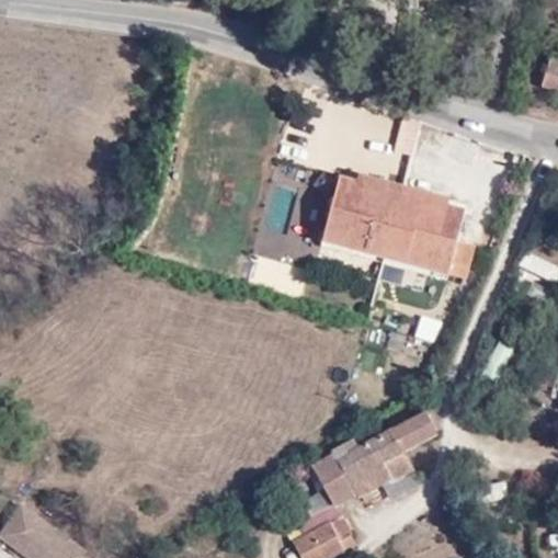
[(557,60),(553,59),(545,86),(557,89),(557,60)]
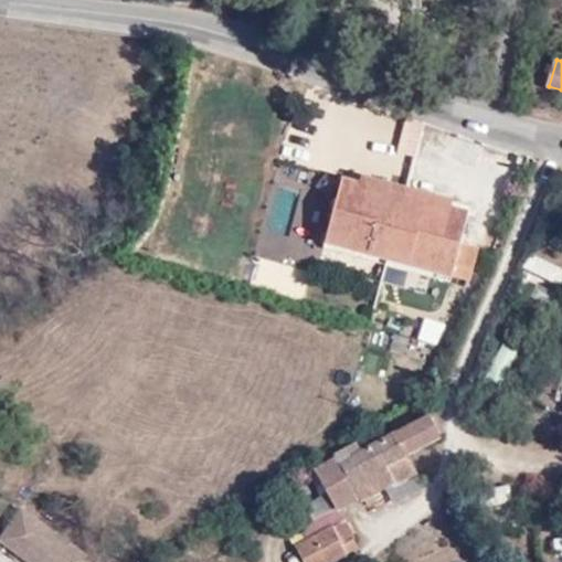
[(384,188),(401,192),(403,184),(364,173),(359,182),(359,189),(381,195),(384,188)]
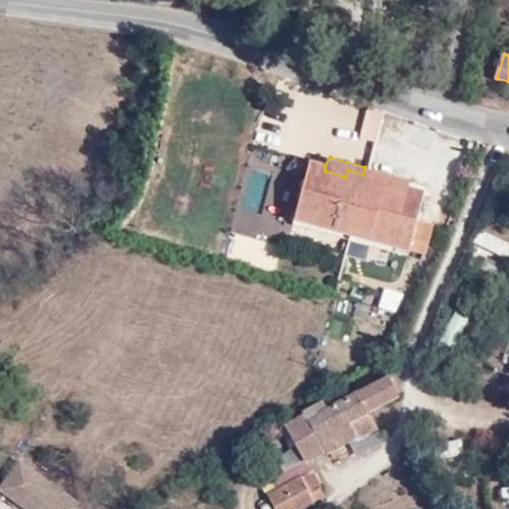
[(308,160),(293,220),(348,234),(363,174),(348,170),(345,177),(325,171),(325,165),(308,160)]
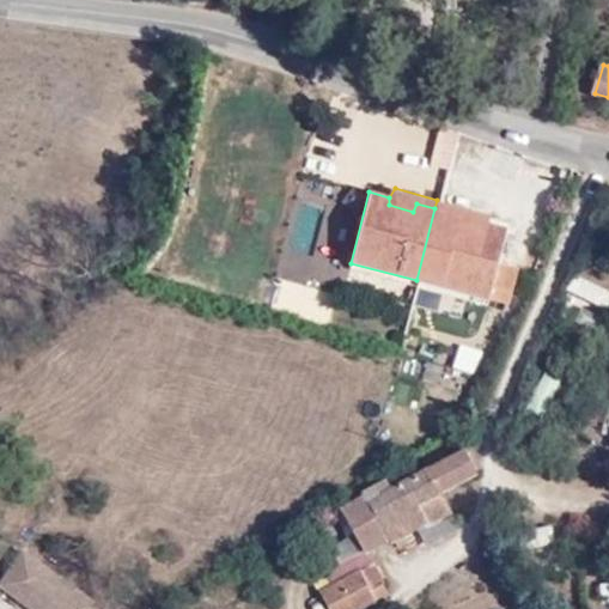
[(483,215),(485,213),(437,200),(434,208),(464,218),(463,224),(482,230),(485,224),(487,218),(485,217),(483,215)]
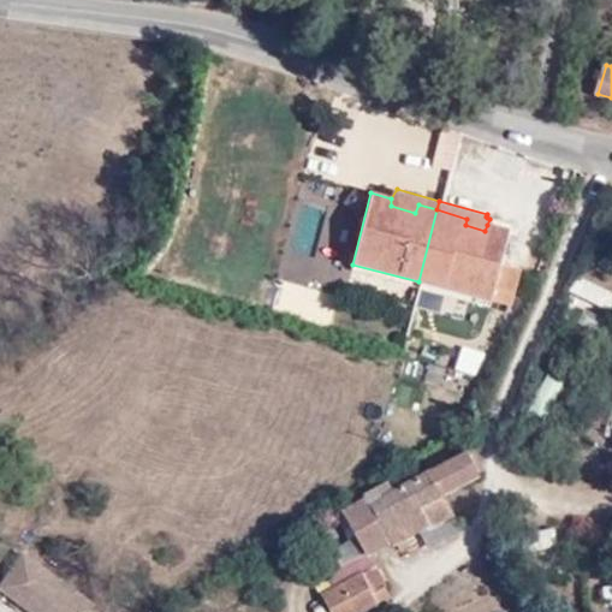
[(437,209),(419,281),(480,298),(494,298),(510,303),(515,304),(523,267),(500,262),(506,231),(487,225),(485,231),(465,225),(467,219),(437,209)]
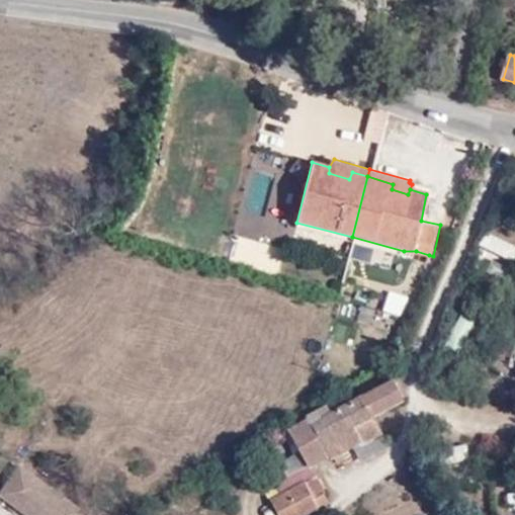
[(392,377),(363,395),(375,417),(405,400),(392,377)]
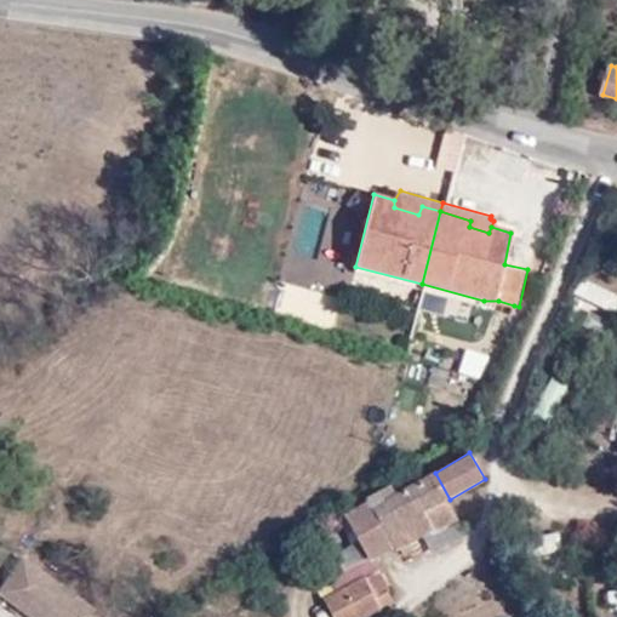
[(460,520),(450,500),(435,473),(409,489),(400,492),(390,498),(382,508),(373,498),(348,514),(360,538),(355,541),(364,553),(336,569),(313,582),(333,616),(361,616),(384,604),(364,575),(377,567),(370,555),(396,543),(398,548),(436,527),(438,531),(460,520)]
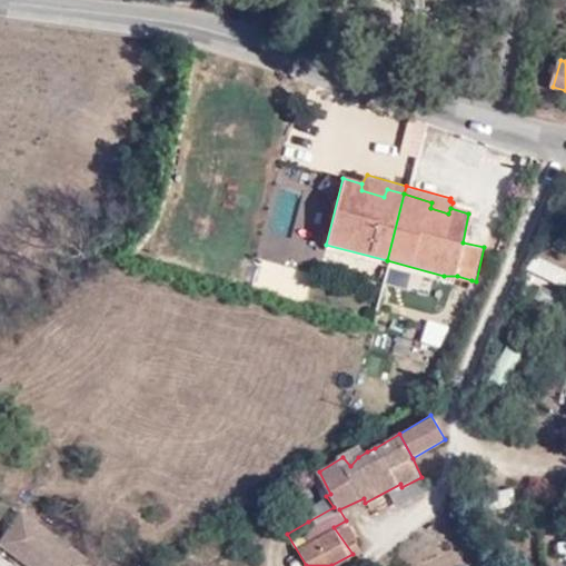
[(358,457),(367,452),(375,448),(366,435),(339,452),(343,457),(350,466),(358,457)]
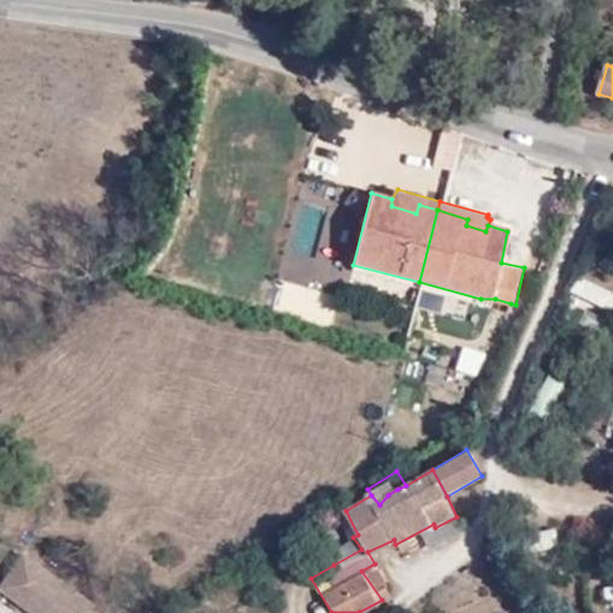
[(361,549),(353,537),(326,553),(334,565),(361,549)]
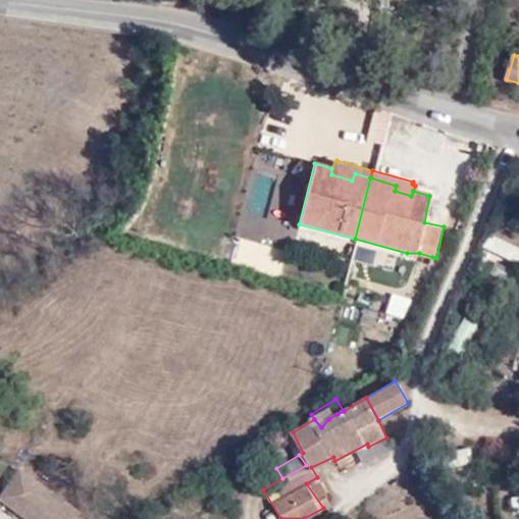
[(34,509),(47,518),(31,477),(20,470),(0,500),(27,518),(34,509)]
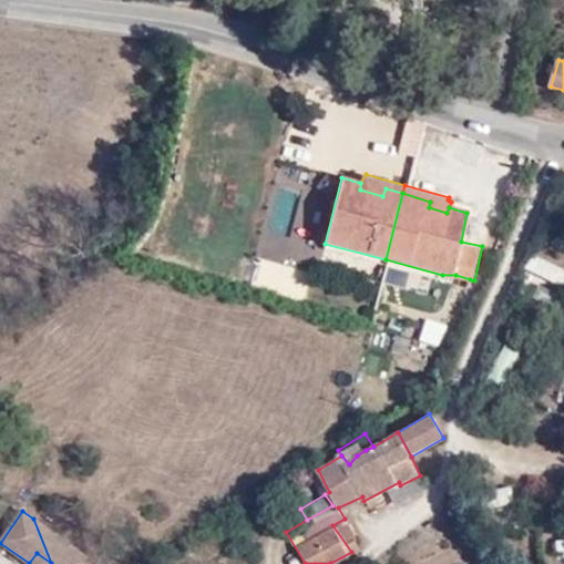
[(52,563),(98,563),(33,519),(51,563),(52,563)]
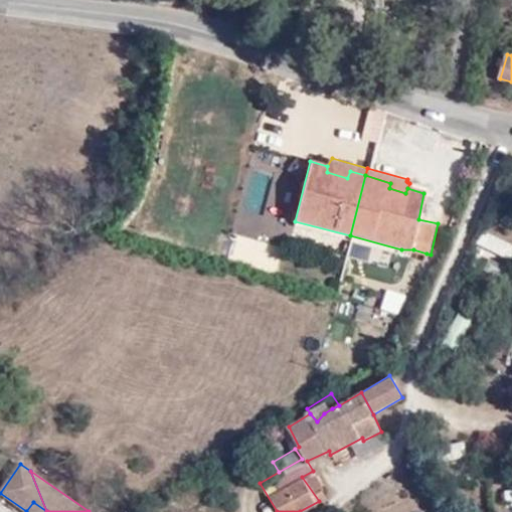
[(319,501),(328,496),(313,471),(302,477),(319,501)]
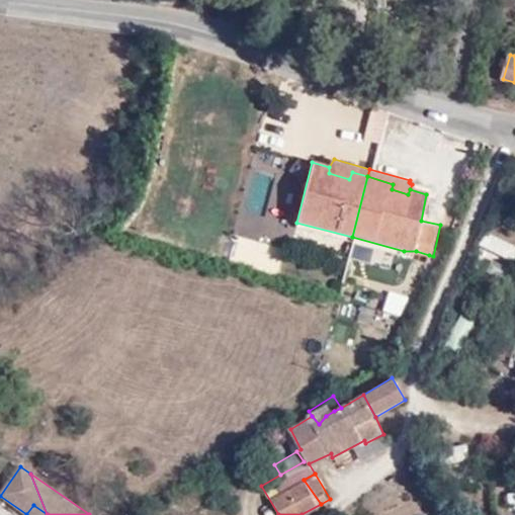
[(26,514),(47,514),(33,505),(26,514)]
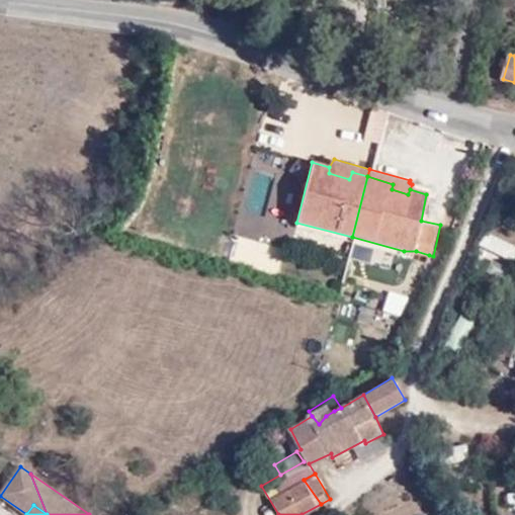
All buildings are outlined.
